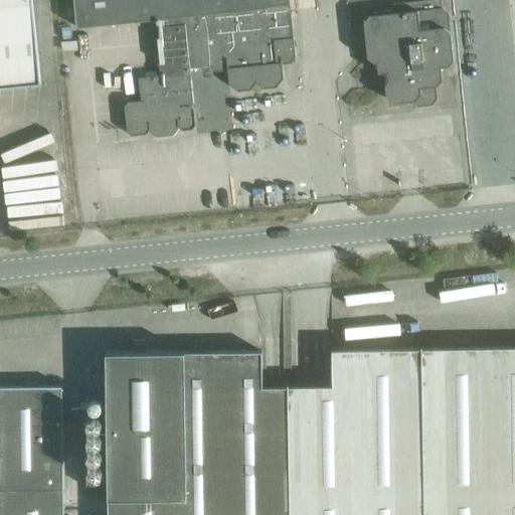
[(0,0),(0,87),(41,82),(32,0),(0,0)]
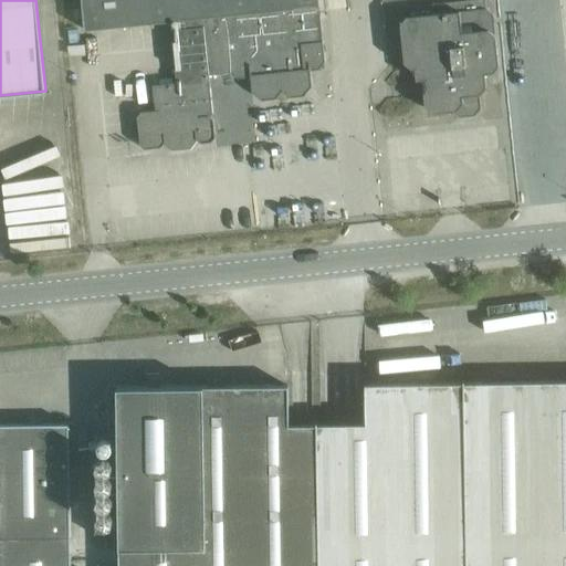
[(318,0),(82,0),(83,8),(85,30),(170,21),(297,8),(320,6),(318,0)]
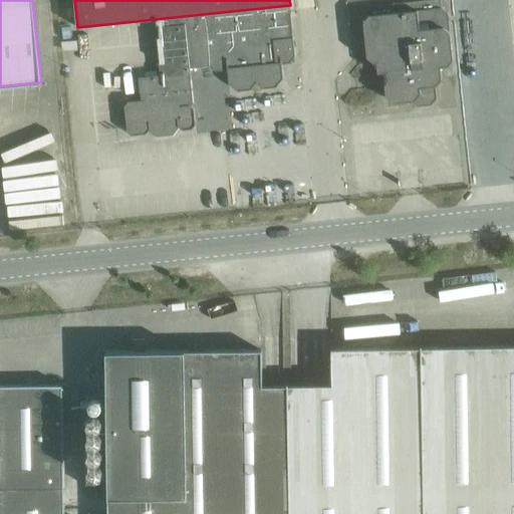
[(453,59),(448,12),(442,7),(440,0),(420,0),(367,5),(368,15),(363,21),(366,56),(373,62),(376,62),(377,72),(383,71),(386,96),(393,102),(411,100),(418,105),(431,104),(437,97),(436,85),(442,78),(441,66),(448,65),(453,59)]
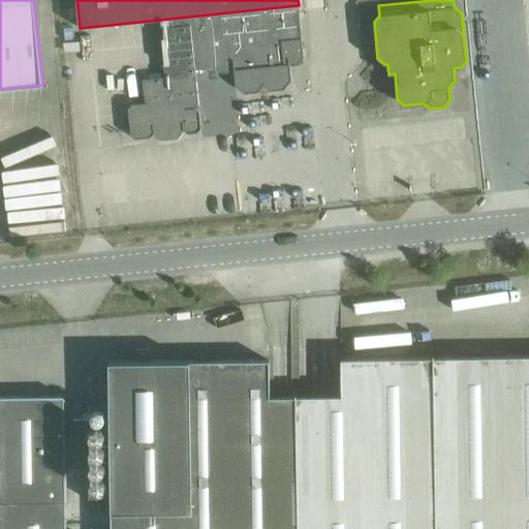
[(279,11),(278,7),(159,20),(164,73),(195,70),(234,66),(289,60),(290,65),(298,64),(304,58),(299,9),(279,11)]
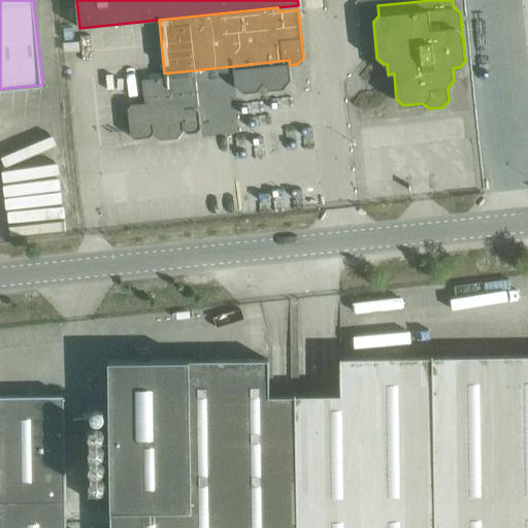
[(291,79),(290,65),(289,60),(233,66),(235,86),(244,93),(257,92),(263,85),(270,90),(284,89),(291,79)]
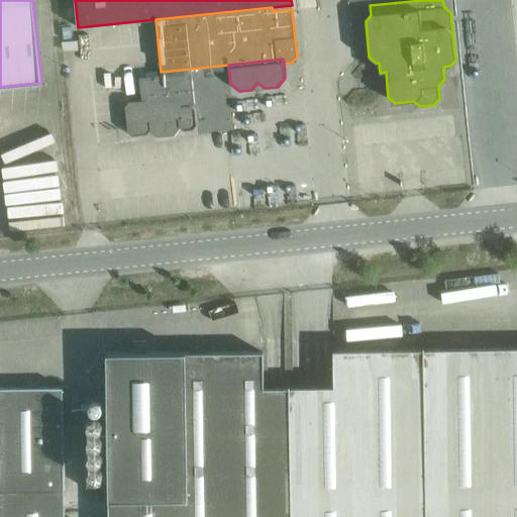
[(194,103),(191,69),(161,72),(161,76),(139,78),(142,101),(129,102),(125,106),(128,132),(132,135),(146,134),(149,131),(157,137),(174,135),(180,127),(184,130),(193,129),(197,125),(195,108),(192,106),(194,103)]
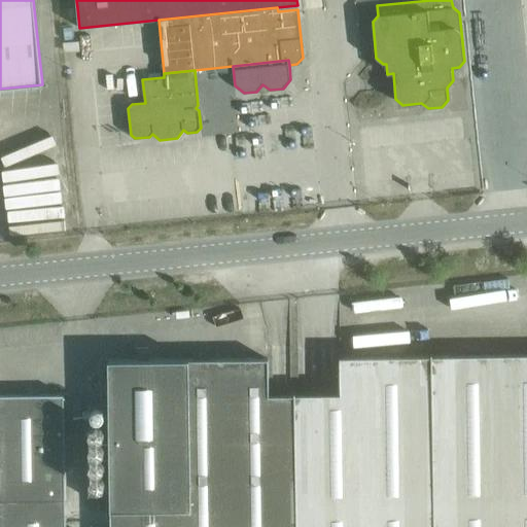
[(526,526),(526,354),(426,355),(428,526),(526,526)]
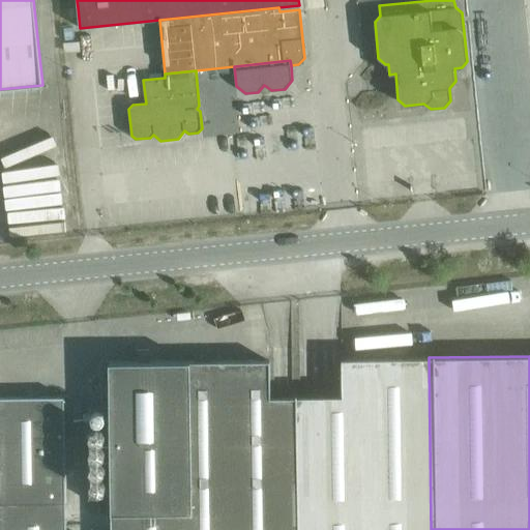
[(431,529),(429,357),(342,359),(342,396),(292,398),(294,529),(431,529)]
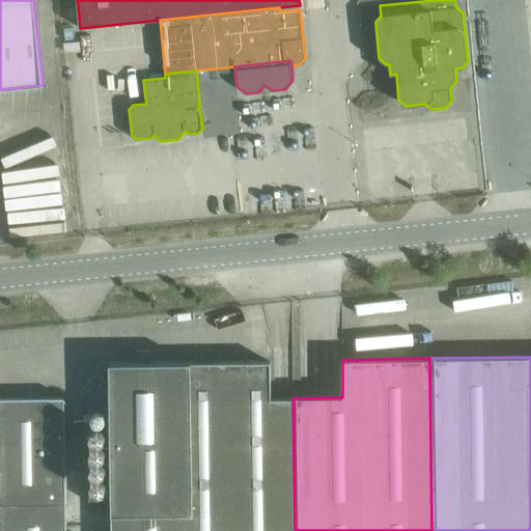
[(295,530),(292,398),(271,398),(271,361),(197,362),(199,494),(111,495),(111,530),(295,530)]
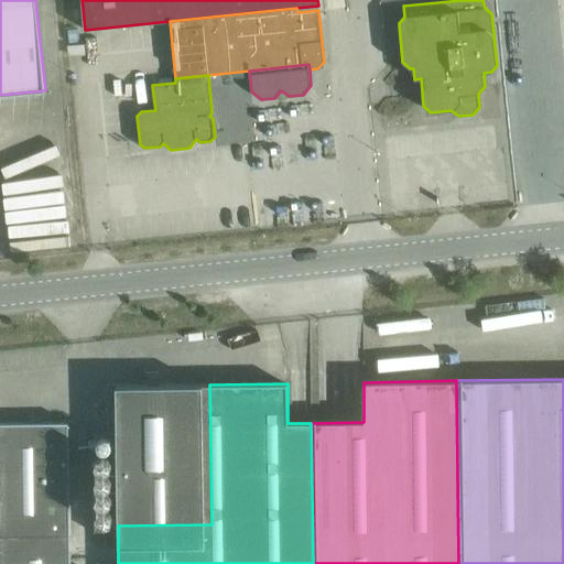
[(212,524),(209,384),(116,386),(118,525),(212,524)]
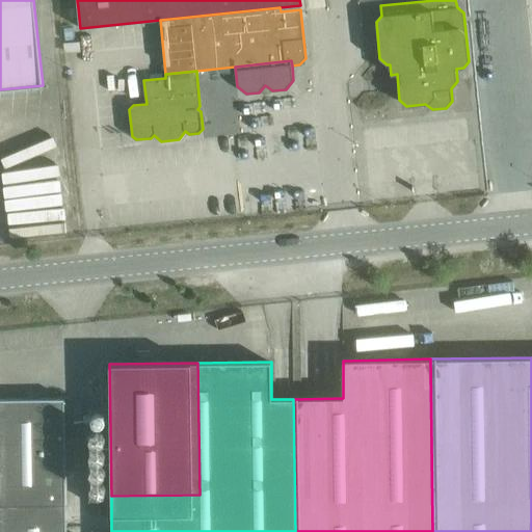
[(0,398),(0,493),(65,491),(64,398),(0,398)]
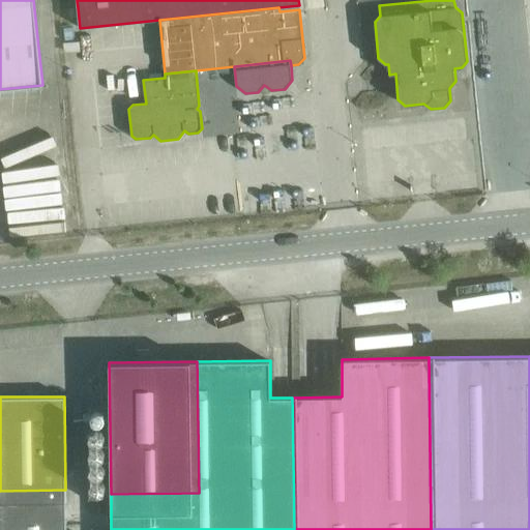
[(0,529),(65,529),(65,490),(0,491),(0,529)]
